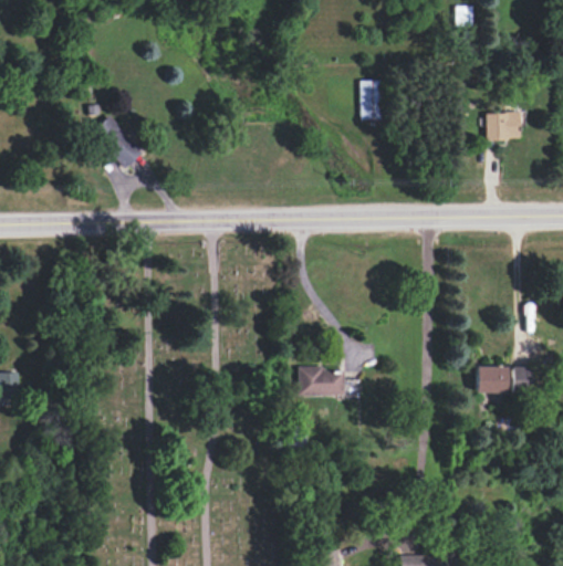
[(471,6),(455,7),(455,25),(471,25),(471,6)]
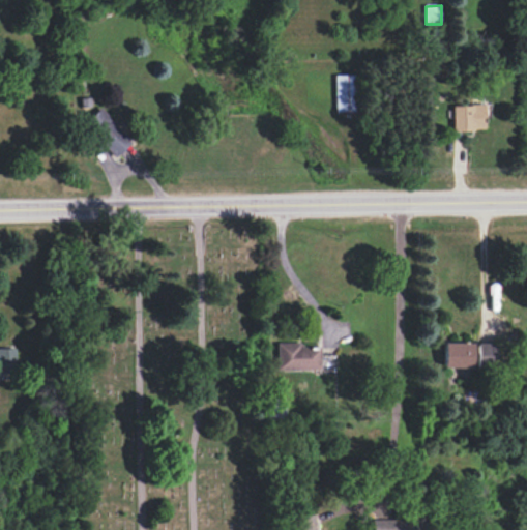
[(338,112),(358,112),(357,75),(337,76),(338,112)]
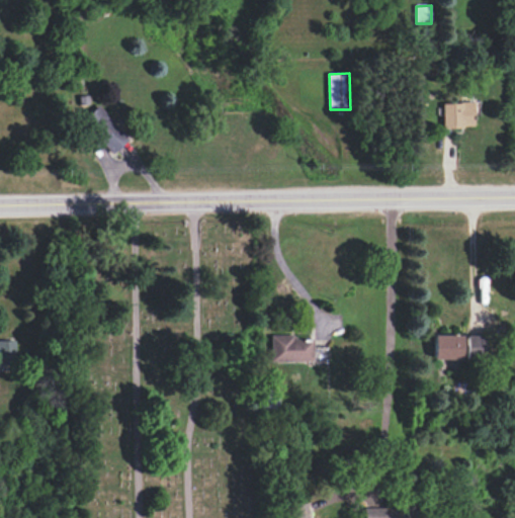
[(443,103),(444,128),(476,127),(476,102),(443,103)]
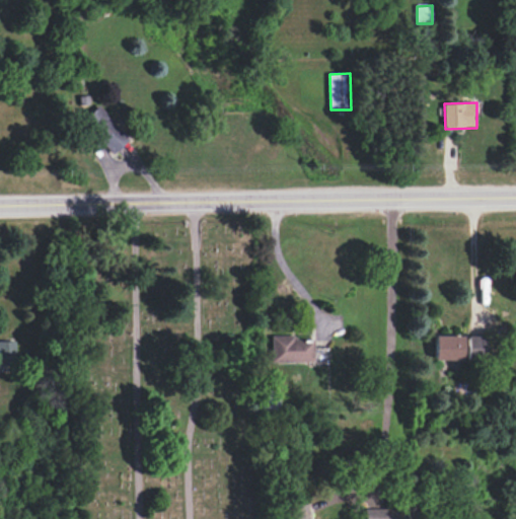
[(130,141),(100,105),(84,119),(114,155),(130,141)]
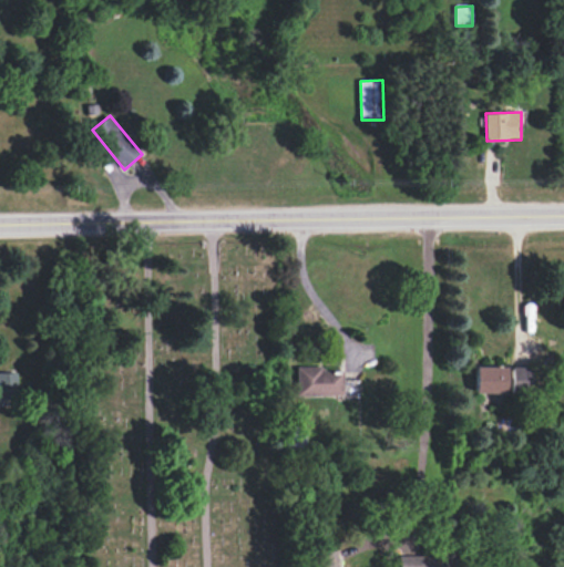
[(344,371),(324,372),(324,367),(297,368),(298,397),(345,395),(344,371)]
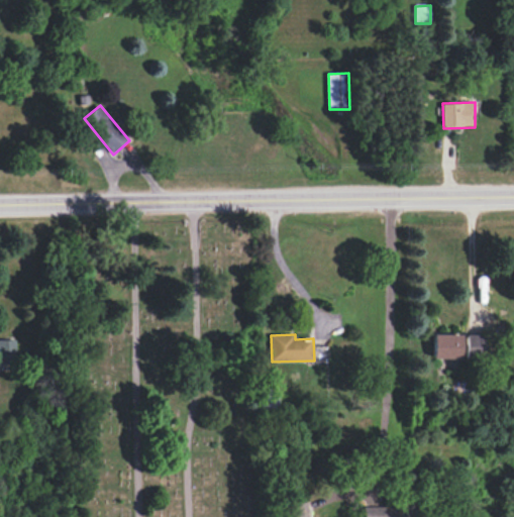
[(464,335),(434,335),(434,358),(463,358),(464,335)]
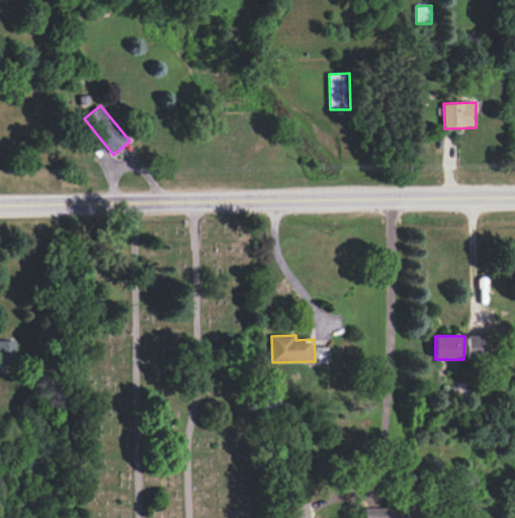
[(467,358),(485,358),(486,336),(467,336),(467,358)]
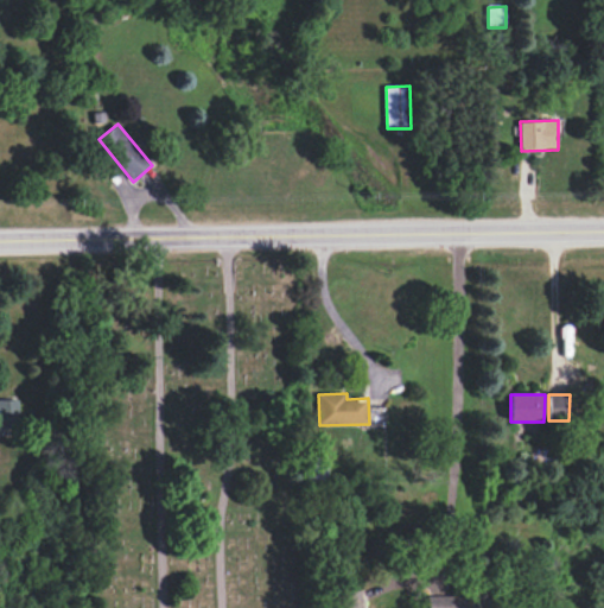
[(20,398),(0,398),(0,428),(20,428),(20,398)]
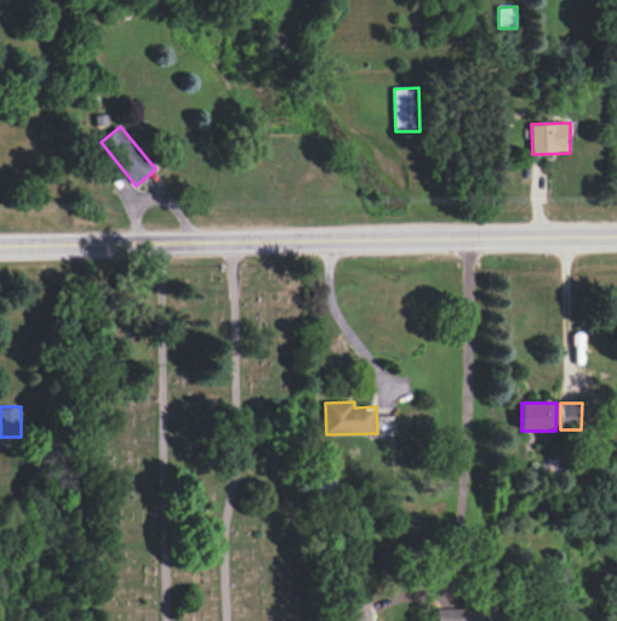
[(496,620),(497,602),(479,602),(479,609),(439,609),(438,620),(496,620)]
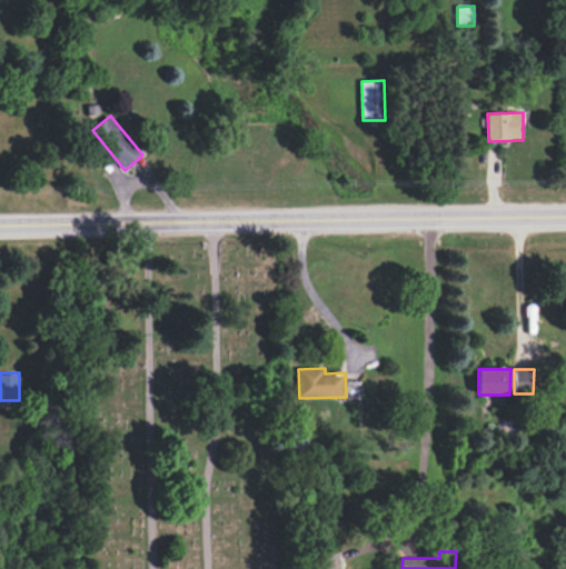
[(339,568),(340,555),(325,553),(324,568),(339,568)]
